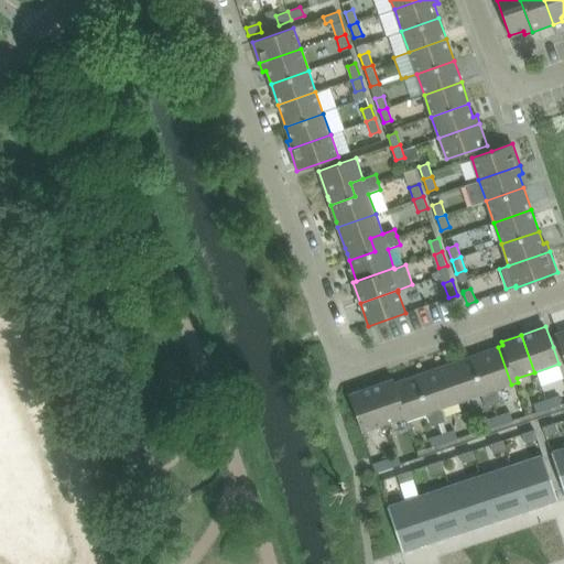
[(474,356),(470,356),(479,381),(492,377),(497,389),(511,384),(498,347),(474,356)]
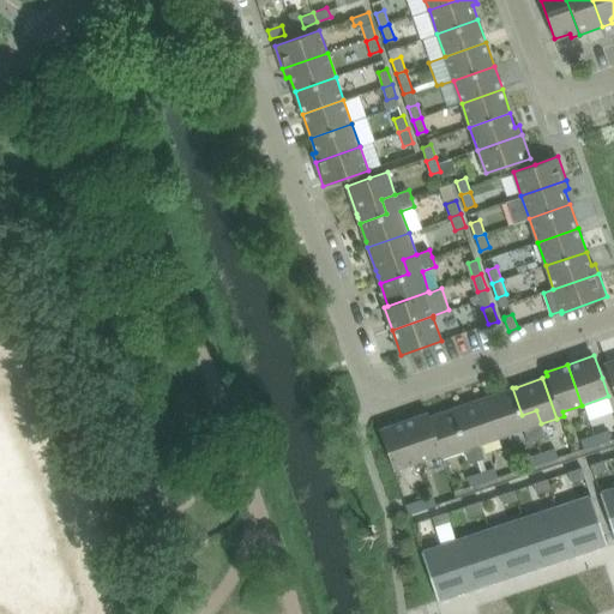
[(512,387),(488,396),(503,437),(525,429),(530,443),(534,441),(546,438),(541,423),(536,410),(522,415),(512,387)]
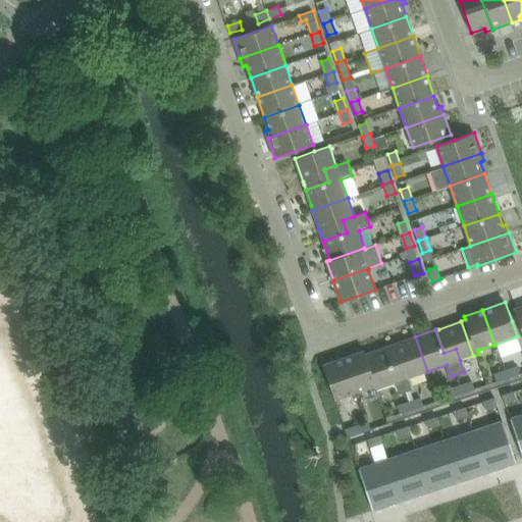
[(393,345),(384,348),(393,371),(405,367),(409,378),(427,371),(415,336),(393,345)]
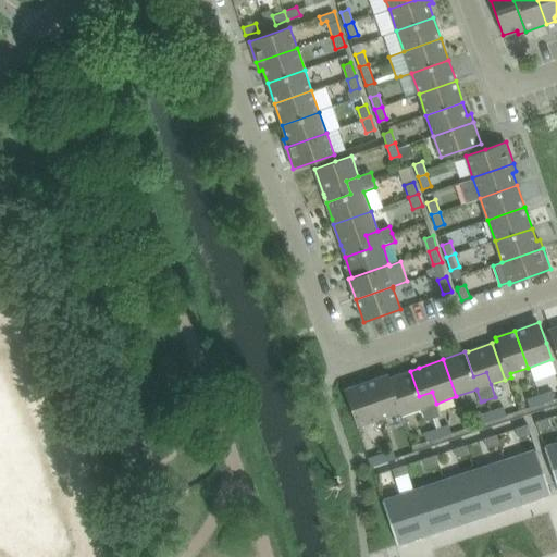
[(410,371),(395,376),(407,413),(421,408),(425,421),(436,417),(440,416),(436,404),(432,392),(419,396),(410,371)]
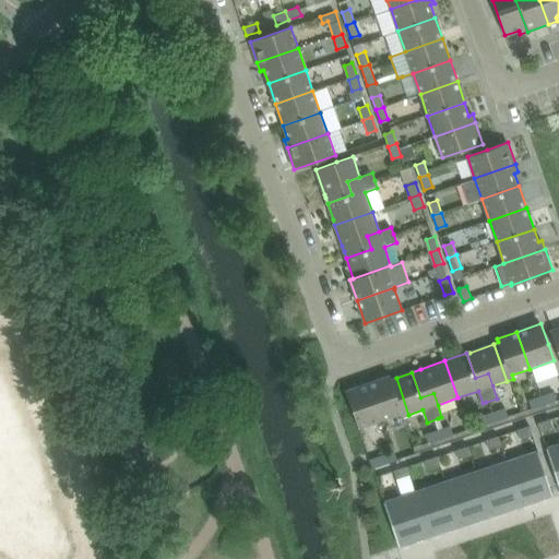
[(390,376),(370,382),(383,419),(401,414),(402,417),(408,415),(396,378),(391,379),(390,376)]
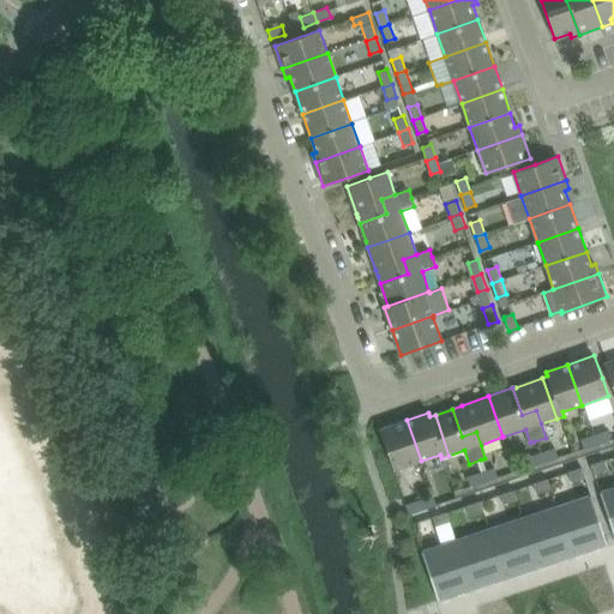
[(407,420),(380,429),(395,470),(417,462),(421,461),(407,420)]
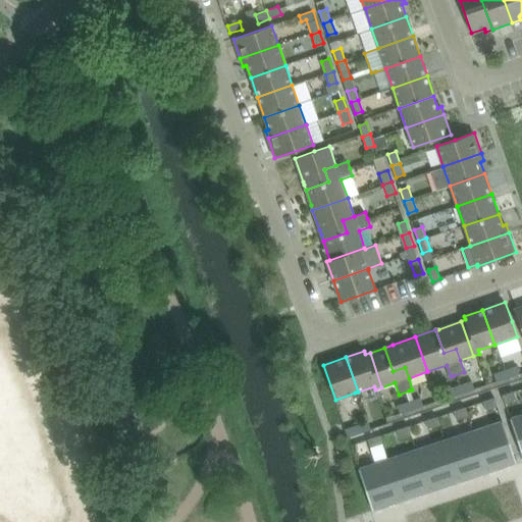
[(517,365),(505,369),(508,378),(520,374),(517,365)]
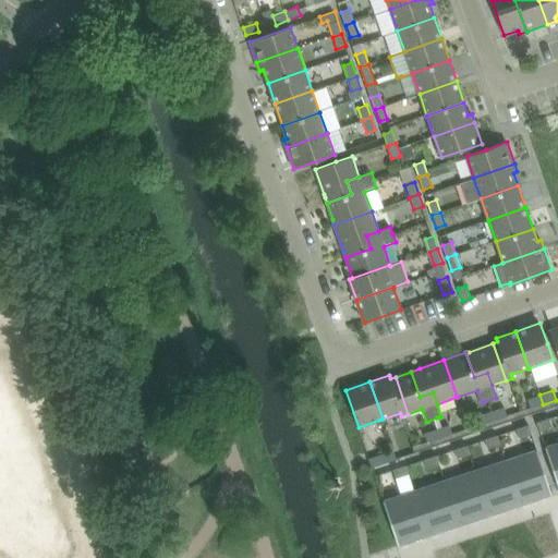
[(543,404),(540,395),(528,399),(531,408),(543,404)]
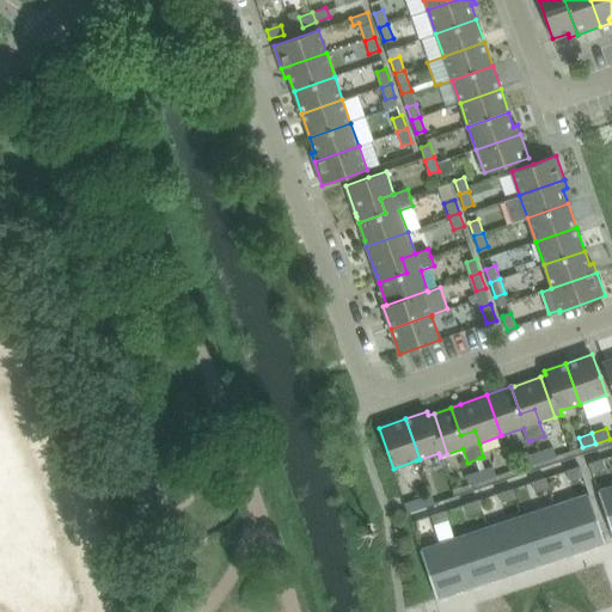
[(552,446),(539,451),(543,460),(556,456),(552,446)]
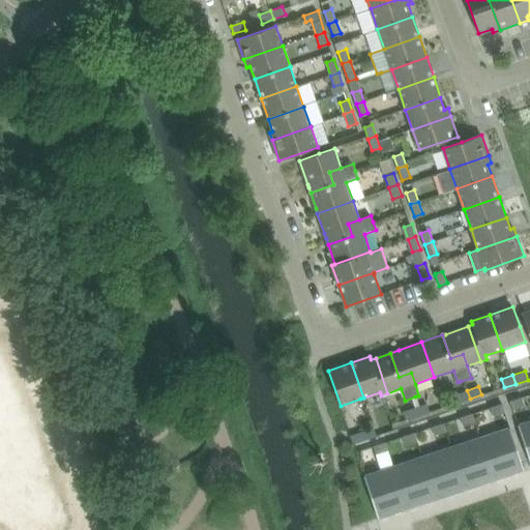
[(470,399),(467,390),(455,394),(458,403),(470,399)]
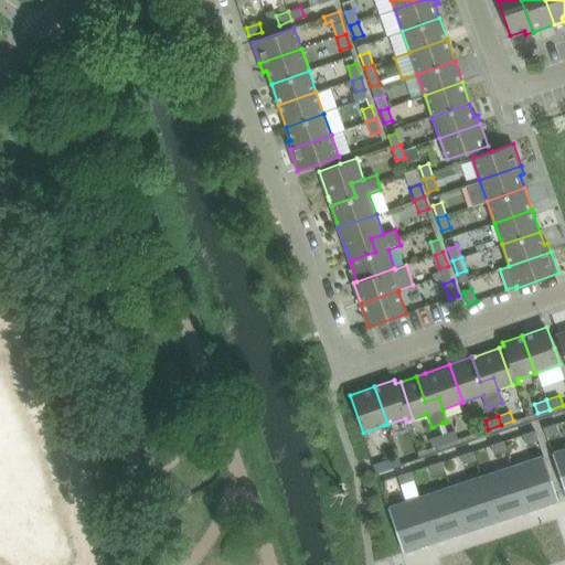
[(543,427),(546,436),(558,432),(556,424),(543,427)]
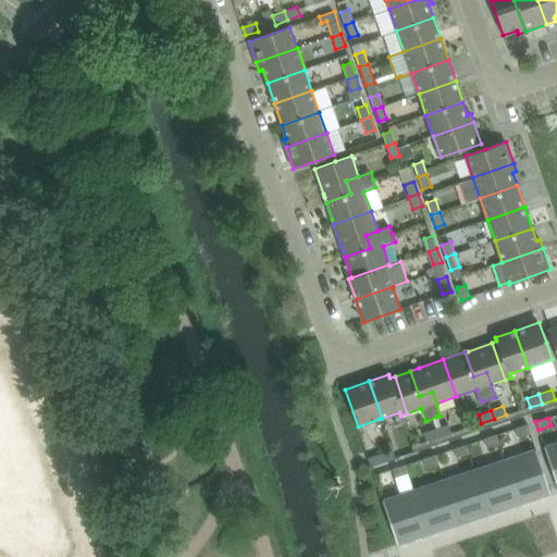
[(448,423),(436,428),(440,437),(452,433),(448,423)]
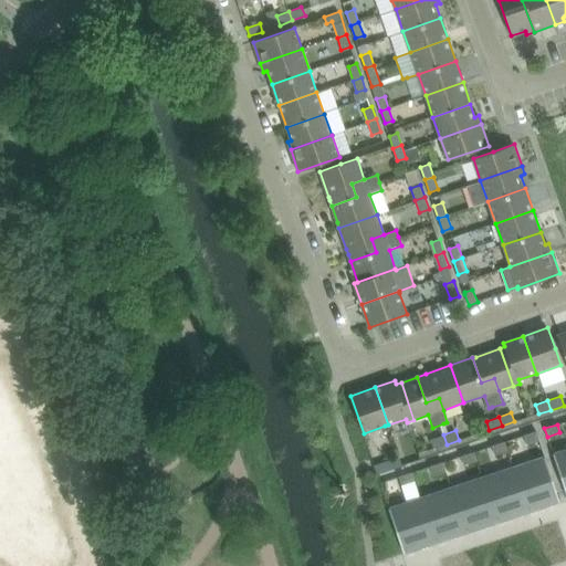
[(538,440),(536,431),(523,436),(526,443),(538,440)]
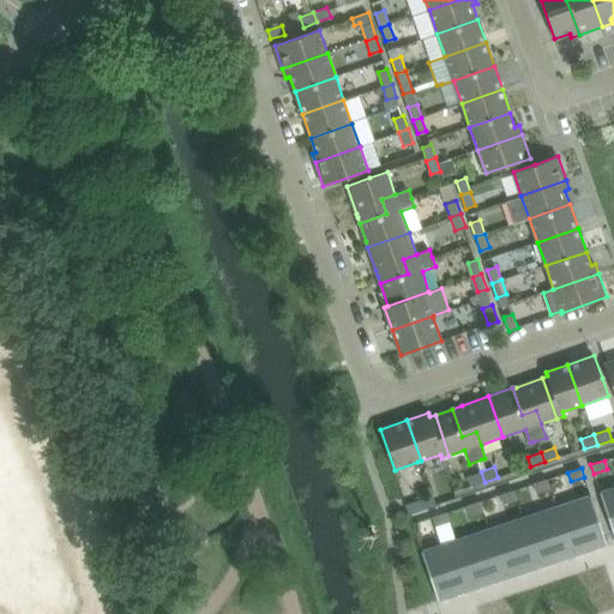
[(485,482),(481,471),(468,476),(471,487),(485,482)]
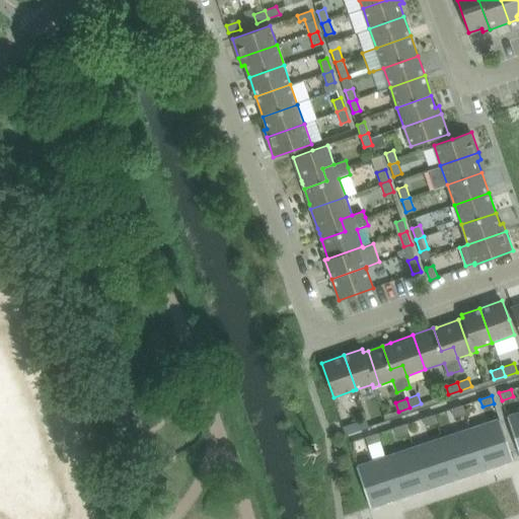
[(450,409),(453,417),(464,413),(462,404),(450,409)]
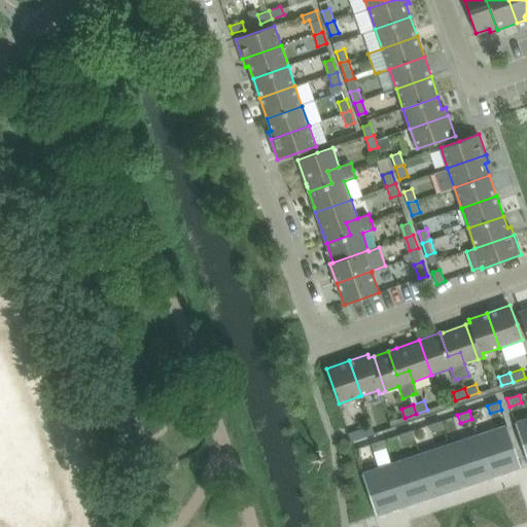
[(526,418),(515,422),(526,460),(526,418)]
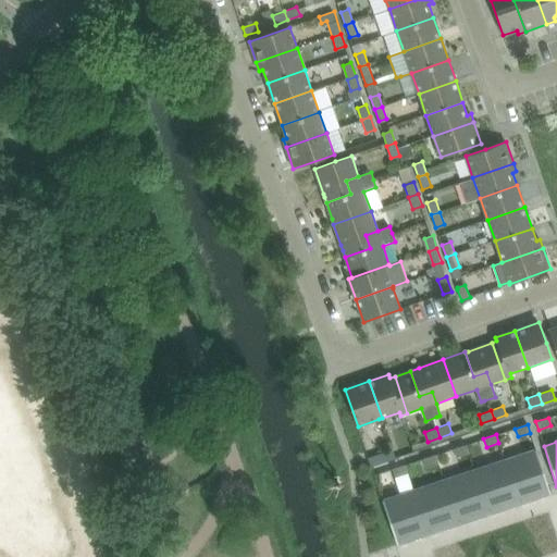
[(453,448),(456,457),(469,453),(466,445),(453,448)]
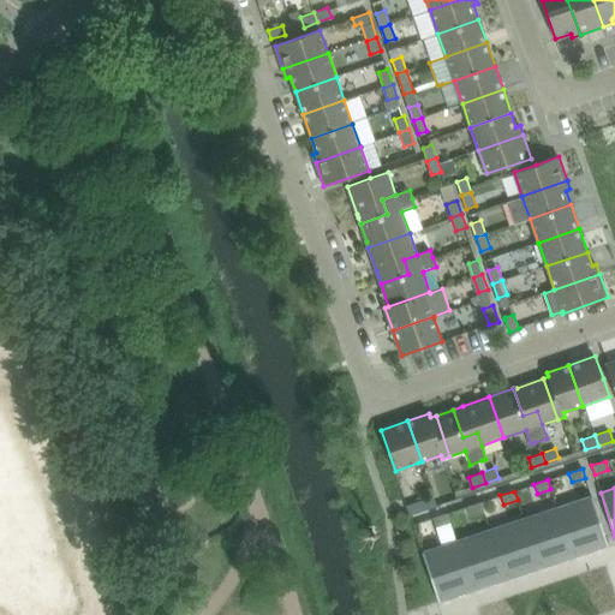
[(573,555),(608,544),(591,496),(556,507),(573,555)]
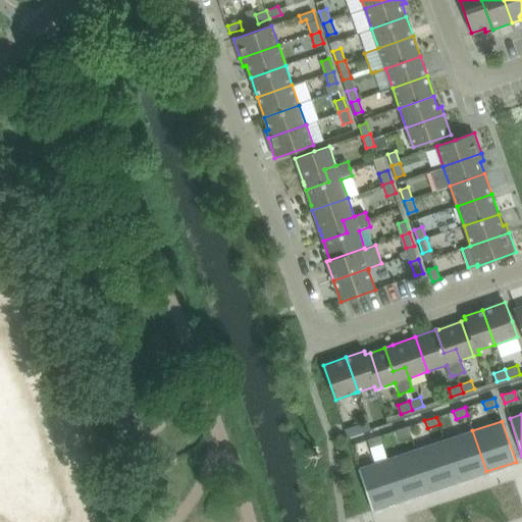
[(369,422),(365,423),(357,426),(360,433),(371,430),(369,422)]
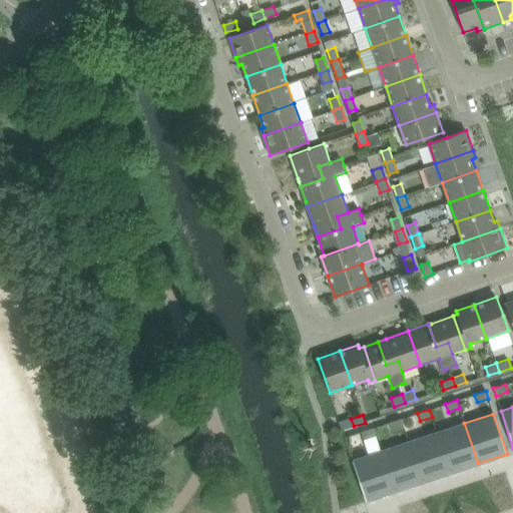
[(354,426),(351,419),(340,423),(342,430),(354,426)]
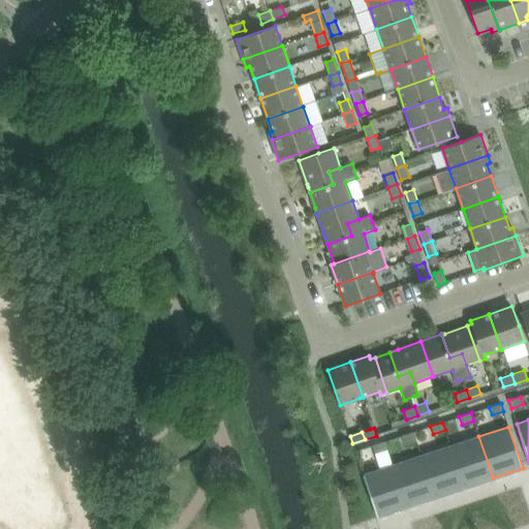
[(402,436),(404,443),(416,440),(413,432),(402,436)]
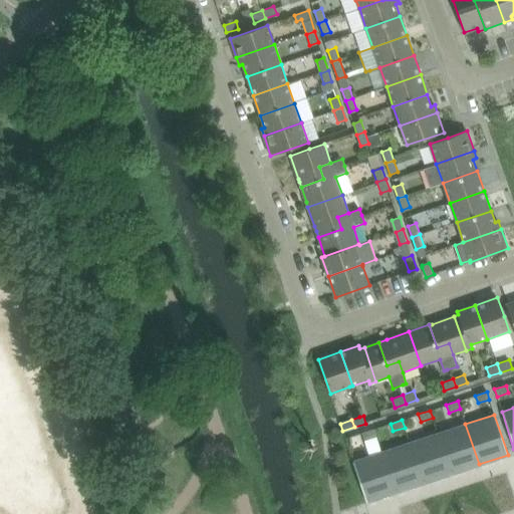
[(451,474),(479,464),(465,424),(438,433),(451,474)]
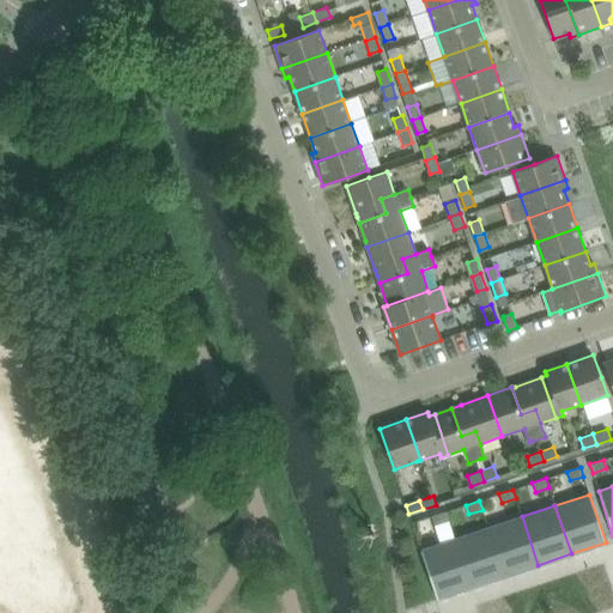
[(432,516),(435,526),(449,521),(445,511),(432,516)]
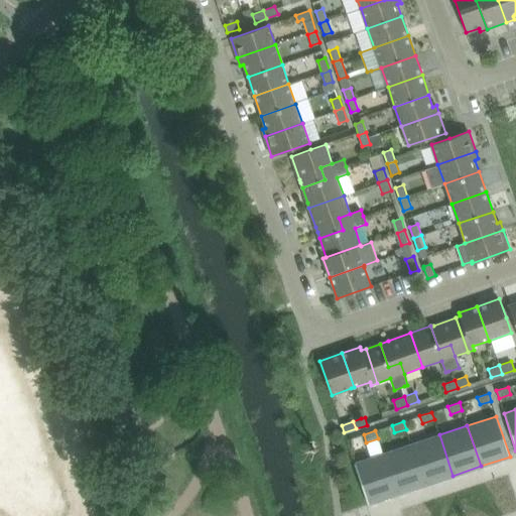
[(424,485),(453,476),(439,434),(411,444),(424,485)]
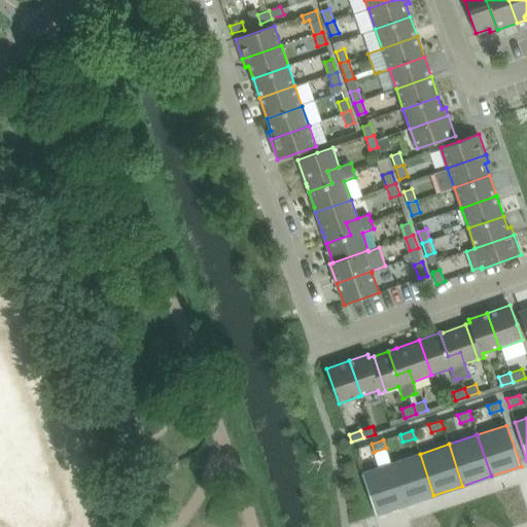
[(405,504),(433,495),(420,454),(391,463),(405,504)]
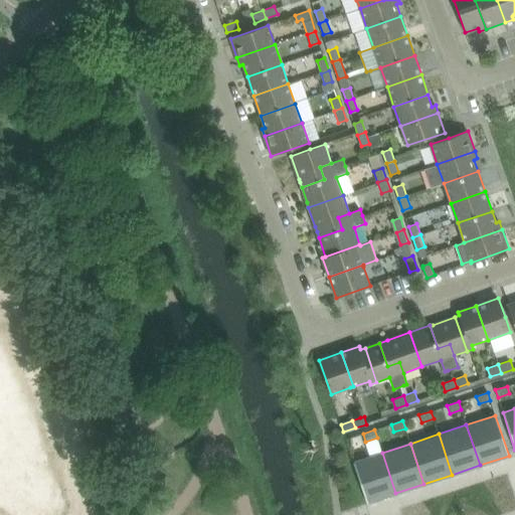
[(382,453),(353,463),(366,503),(395,493),(382,453)]
